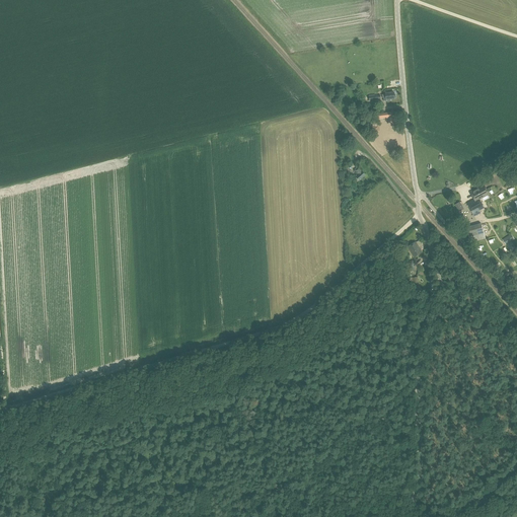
[(383,91),(383,92),(380,92),(380,95),(381,95),(382,99),(384,98),(388,98),(388,96),(392,96),(391,90),(383,91)]
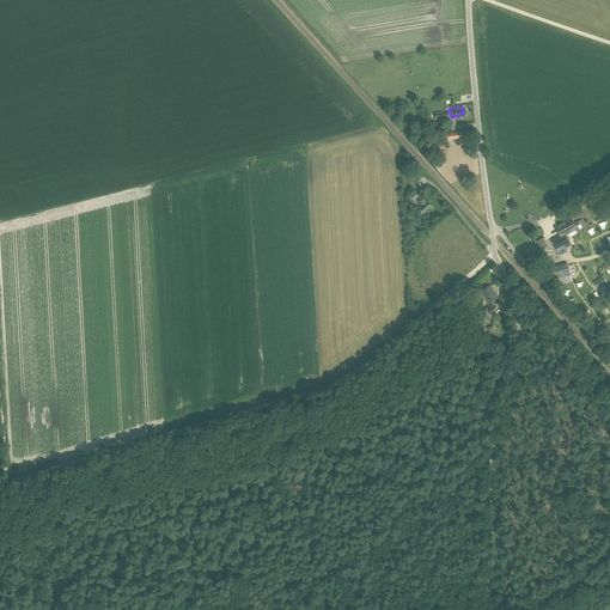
[(404,199),(412,207),(416,202),(409,194),(404,199)]
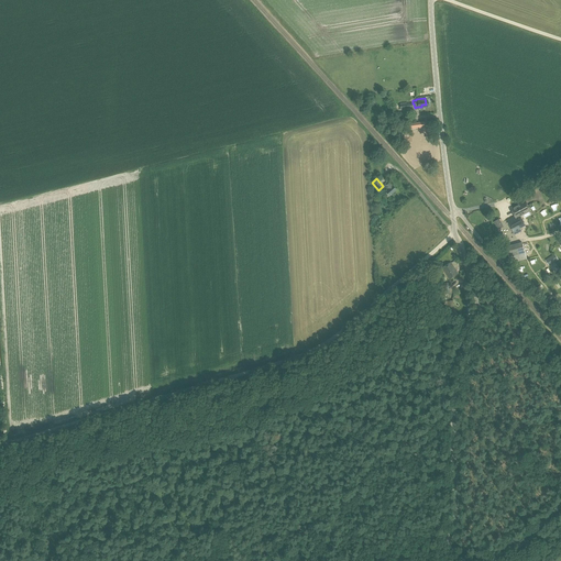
[(384,188),(384,189),(382,191),(386,195),(387,193),(388,194),(394,188),(391,183),(386,178),(382,183),(385,187),(384,188)]
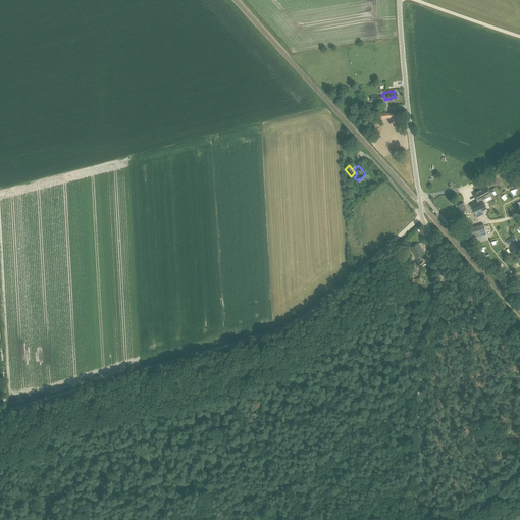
[(473,190),(477,197),(477,199),(480,198),(488,194),(483,186),(480,188),(479,187),(473,190)]
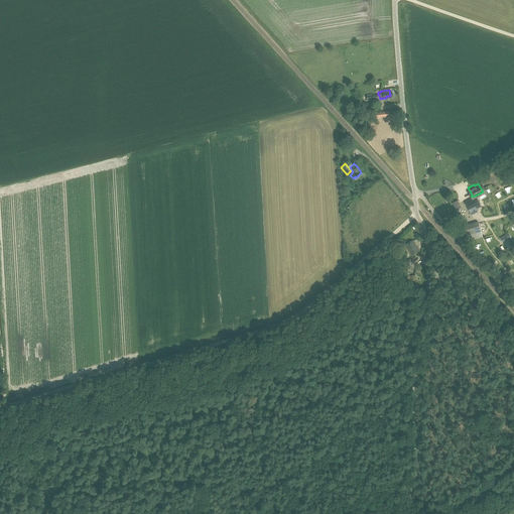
[(472,197),(472,195),(463,200),(470,213),(476,210),(474,207),(479,205),(475,196),(472,197)]
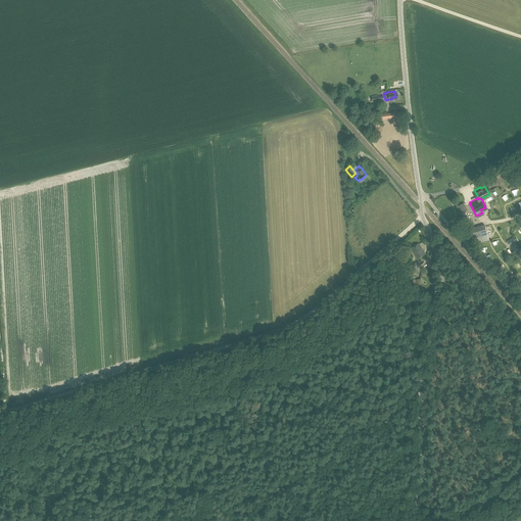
[(460,211),(465,208),(462,200),(456,203),(460,211)]
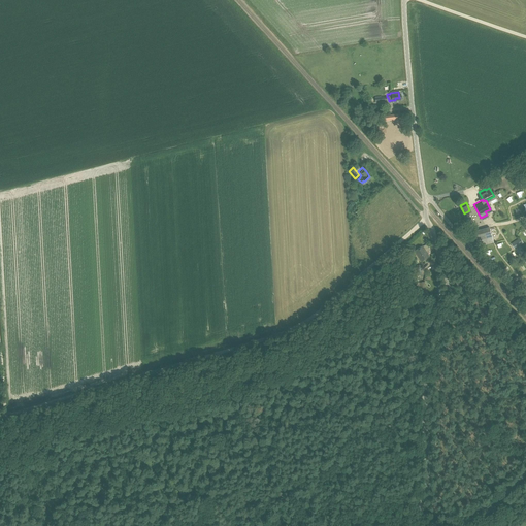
[(488,225),(472,229),(477,244),(492,240),(488,225)]
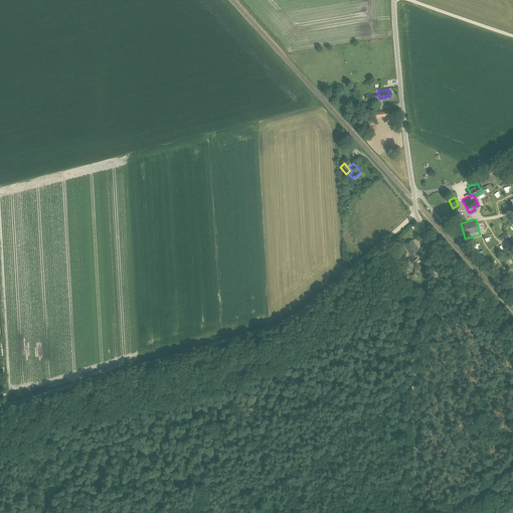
[(505,229),(496,235),(500,241),(509,235),(505,229)]
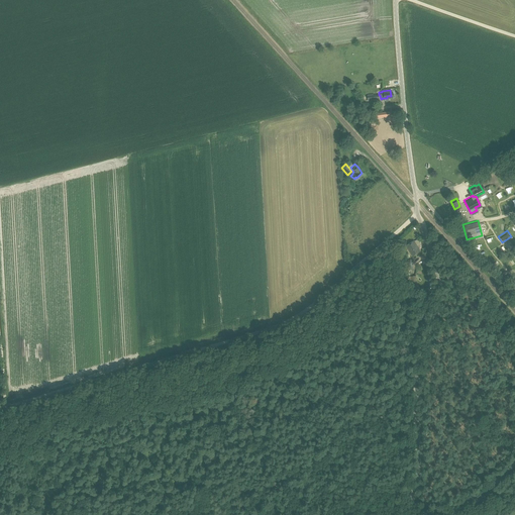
[(412,238),(404,243),(411,253),(418,249),(412,238)]
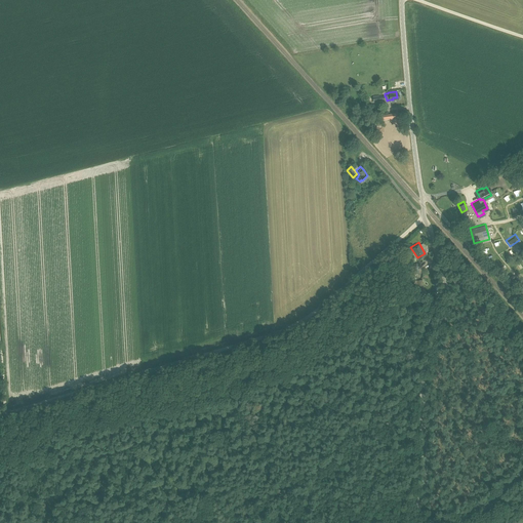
[(412,281),(410,281),(411,286),(412,286),(412,291),(418,290),(417,286),(421,286),(420,278),(415,278),(412,279),(412,281)]
